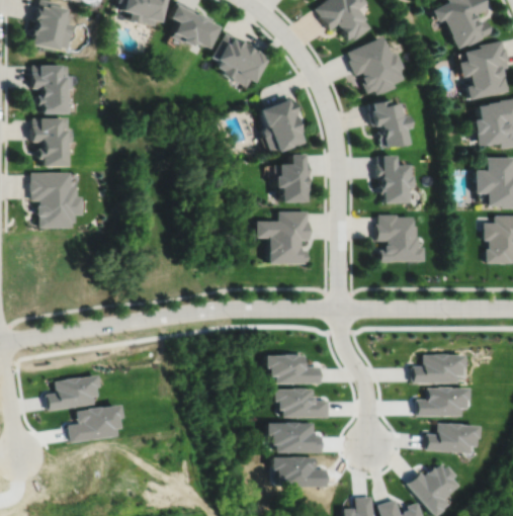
[(49,0),(38,0),(38,6),(36,5),(33,21),(34,22),(33,27),(32,26),(30,34),(31,34),(30,44),(57,50),(57,46),(66,48),(71,23),(68,22),(70,15),(64,13),(65,7),(59,6),(59,2),(49,0)]
